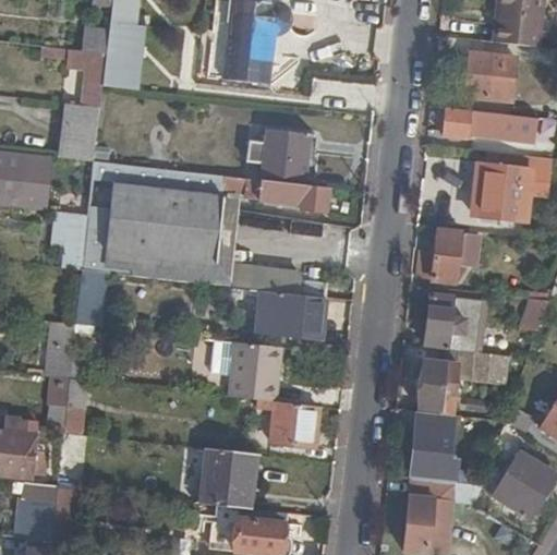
[(89,0),(88,13),(109,15),(111,0),(89,0)]
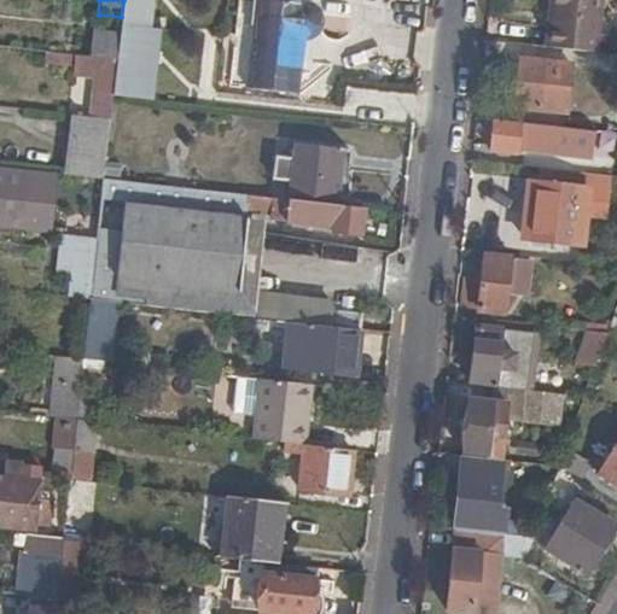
[(123,0),(121,17),(121,22),(145,25),(147,0),(123,0)]
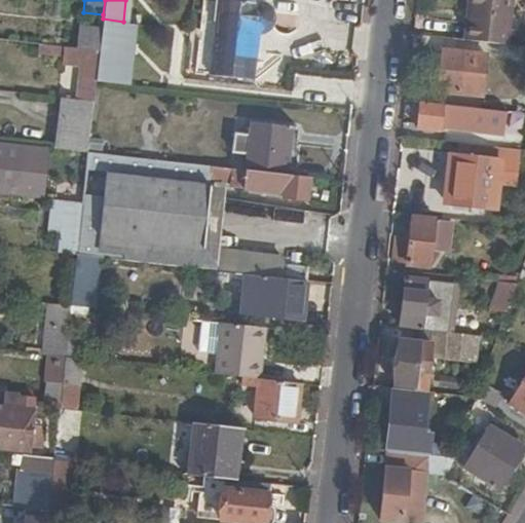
[(211,74),(218,0),(202,0),(195,73),(211,74)]
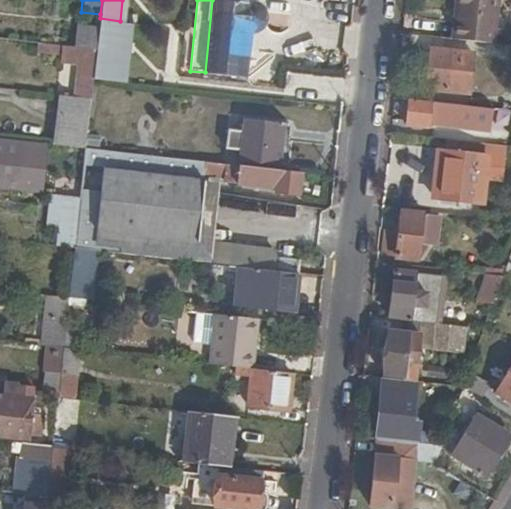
[(253,2),(237,0),(212,0),(205,72),(244,76),(248,48),(246,48),(248,34),(257,31),(263,22),(262,11),(253,2)]
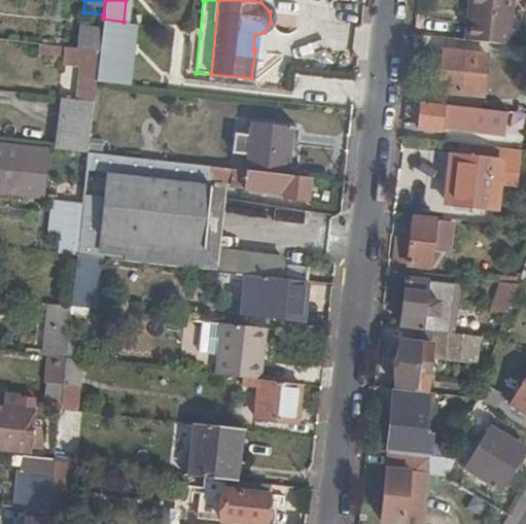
[(466,0),(462,39),(488,41),(505,43),(510,0),(466,0)]
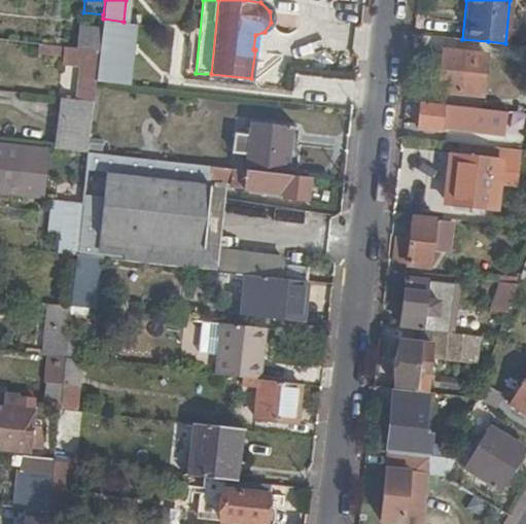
[(77,46),(99,48),(101,30),(79,28),(77,46)]
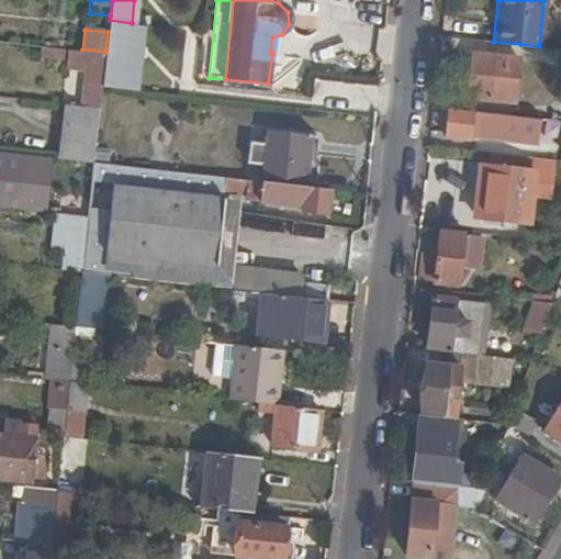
[(493,42),(471,38),(466,96),(514,101),(520,44),(493,42)]
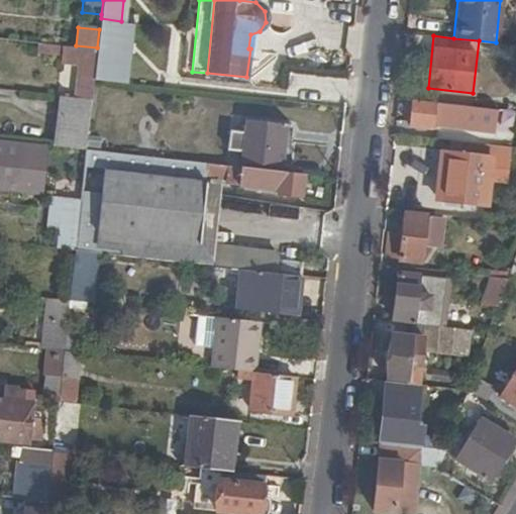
[(76,97),(92,99),(94,77),(97,47),(76,45),(66,44),(64,62),(80,64),(76,97)]
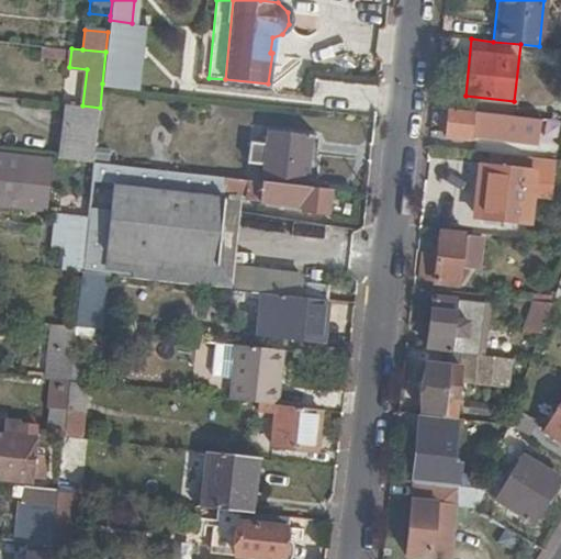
[(62,159),(93,163),(96,148),(100,108),(82,105),(67,103),(62,159)]
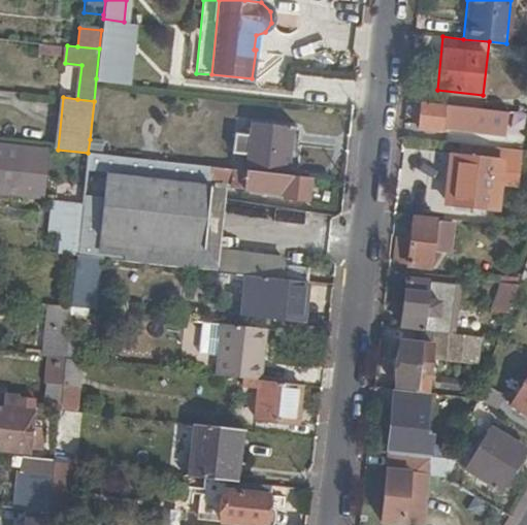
[(474,107),(421,101),(418,129),(443,132),(445,127),(471,130),(505,133),(508,110),(474,107)]
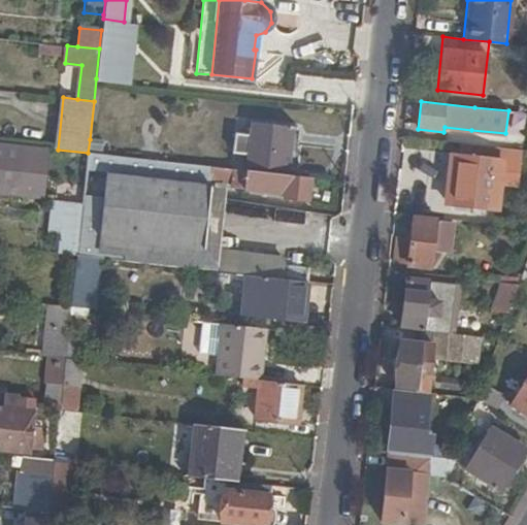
[(245,165),(287,170),(289,152),(296,153),(300,127),(251,121),(250,132),(236,131),(235,151),(246,152),(245,165)]
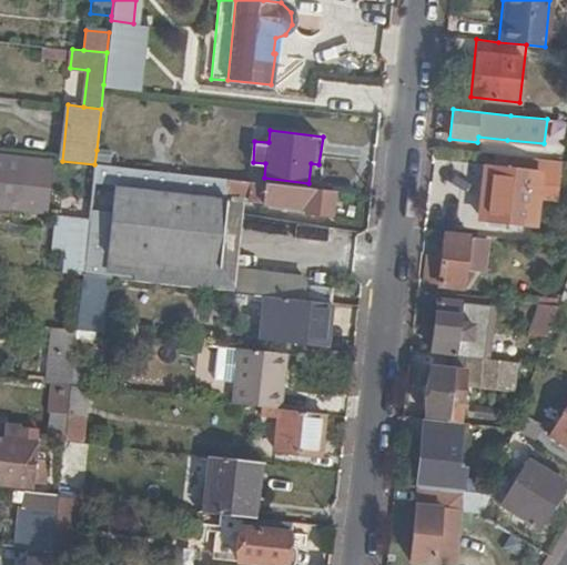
[(94,164),(110,167),(112,151),(97,150),(94,164)]
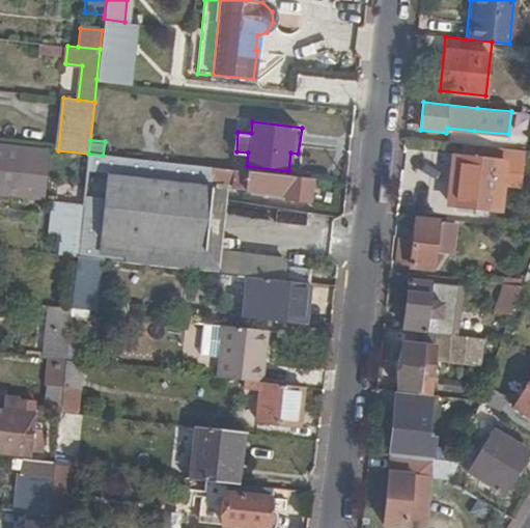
[(15,145),(0,143),(0,182),(10,184),(15,145)]
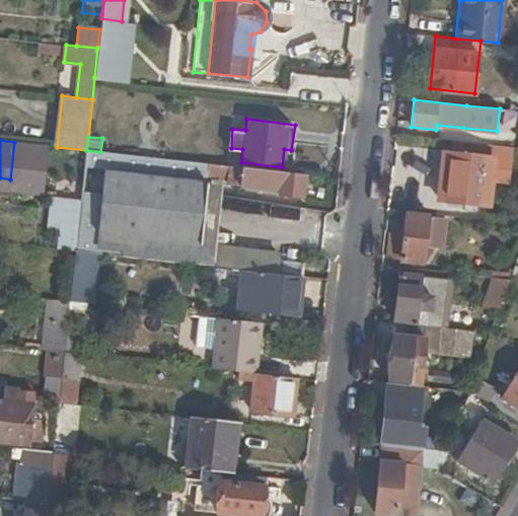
[(445,150),(441,172),(448,173),(445,199),(484,203),(490,155),(445,150)]
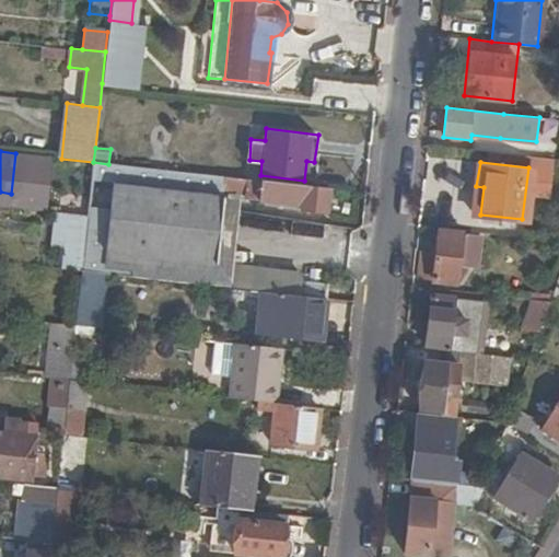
[(325,212),(328,189),(223,177),(222,189),(245,192),(245,198),(300,205),(300,209),(325,212)]
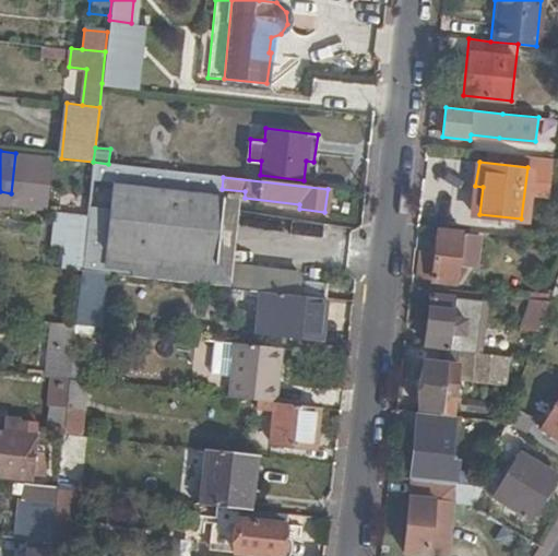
[(223,197),(115,185),(106,252),(215,264),(223,197)]
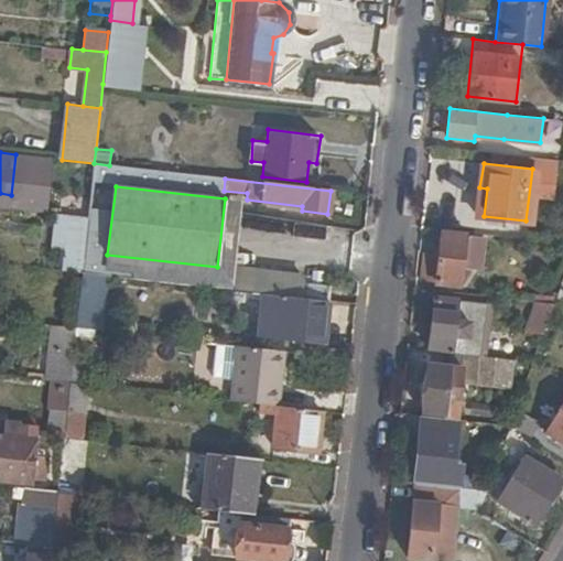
[(487,189),(479,187),(478,187),(475,215),(484,216),(487,189)]
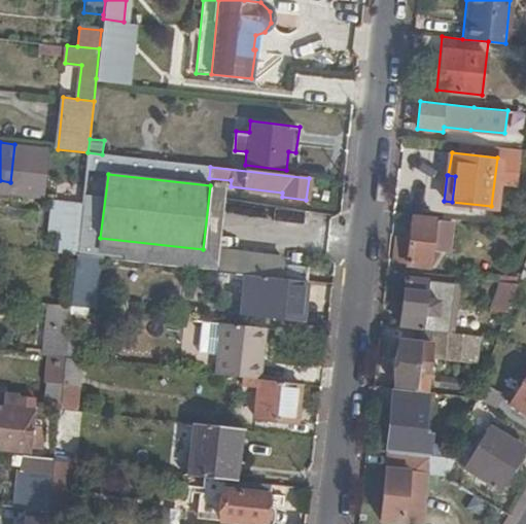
[(83,179),(53,176),(50,200),(51,200),(82,203),(82,188),(83,179)]
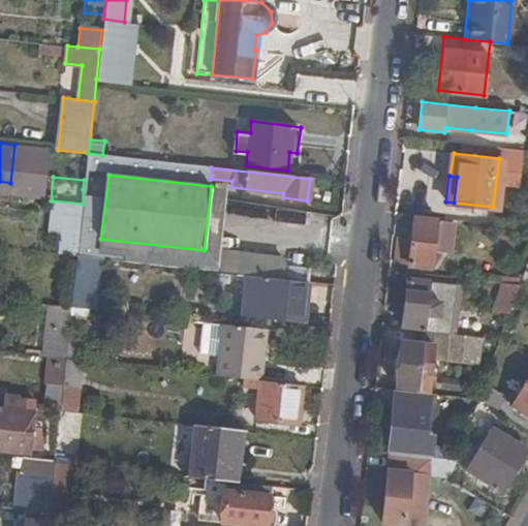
[(59,252),(76,254),(83,204),(52,200),(48,233),(61,234),(59,252)]
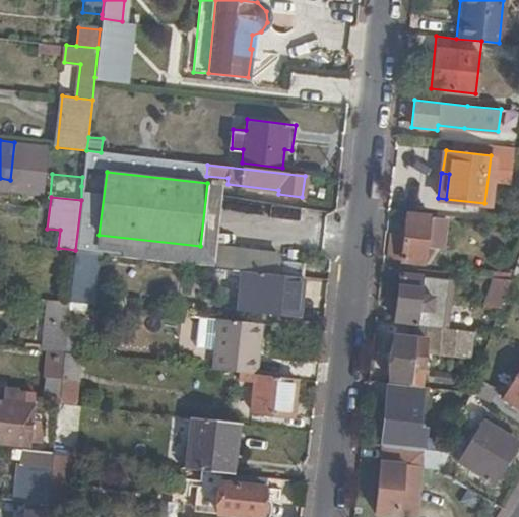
[(428,216),(425,246),(442,247),(445,214),(428,212),(428,216)]
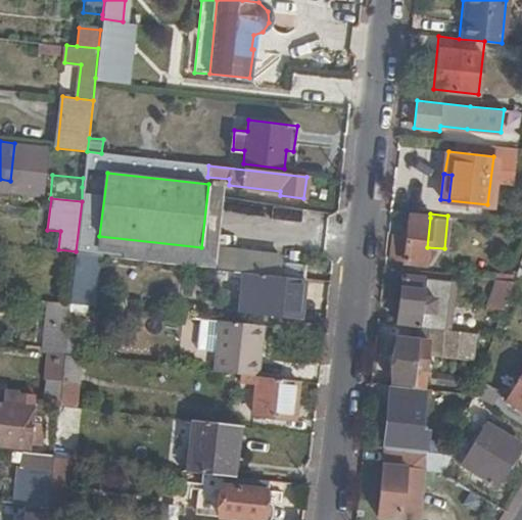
[(427,247),(430,218),(408,215),(406,235),(402,261),(426,263),(427,247)]
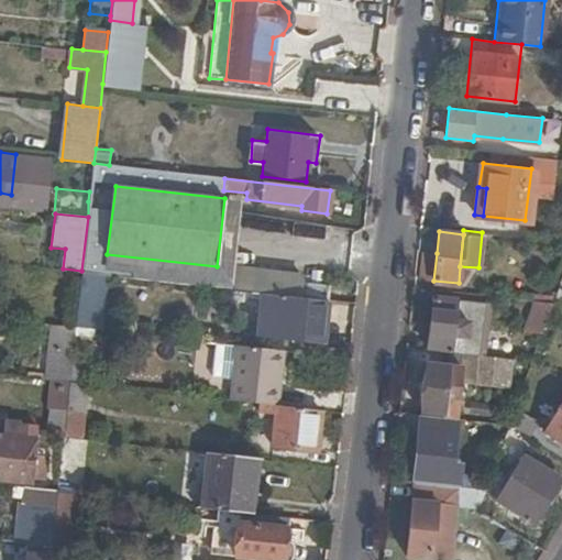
[(418,280),(433,281),(437,253),(420,252),(418,280)]
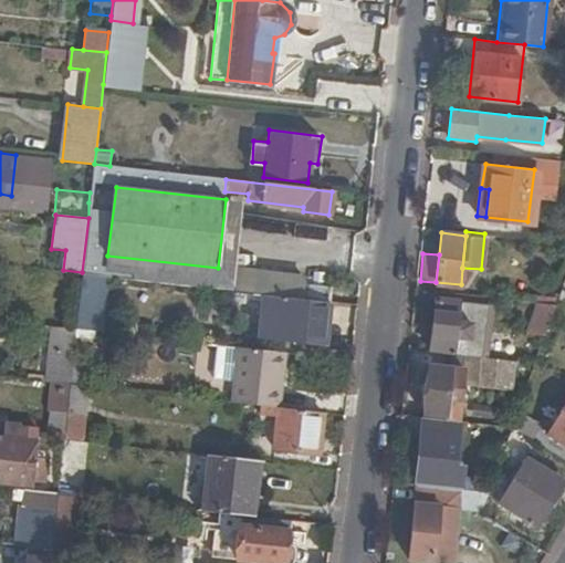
[(82,272),(75,330),(86,331),(90,304),(93,273),(82,272)]
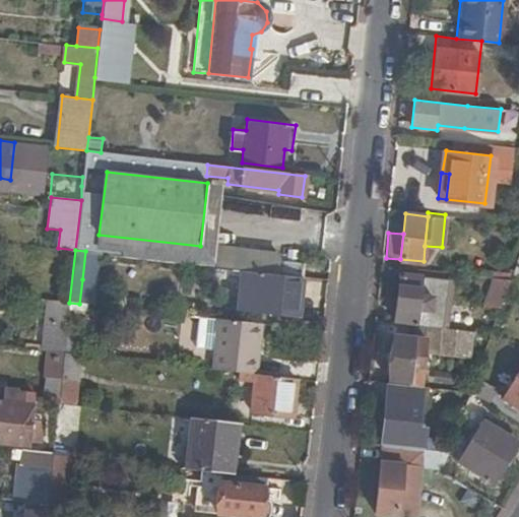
[(518,270),(518,266),(513,265),(508,279),(515,282),(518,270)]
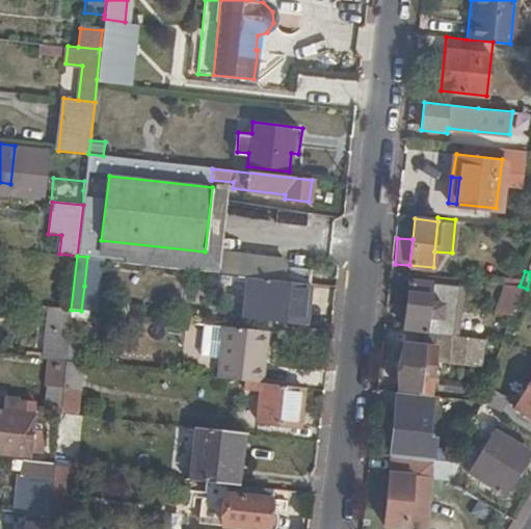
[(304,321),(309,281),(254,275),(251,294),(265,296),(263,317),(304,321)]
